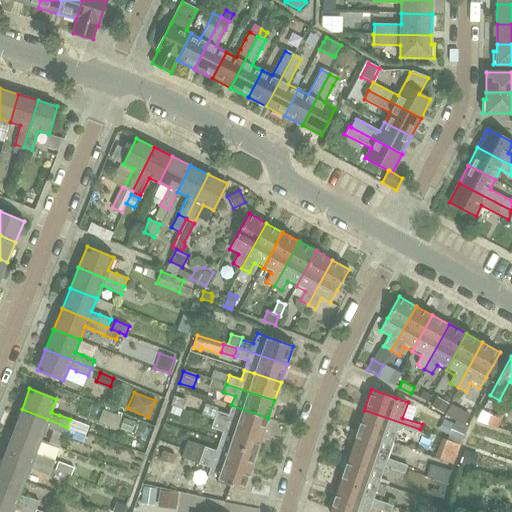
[(171,405),(183,409),(186,399),(175,395),(171,405)]
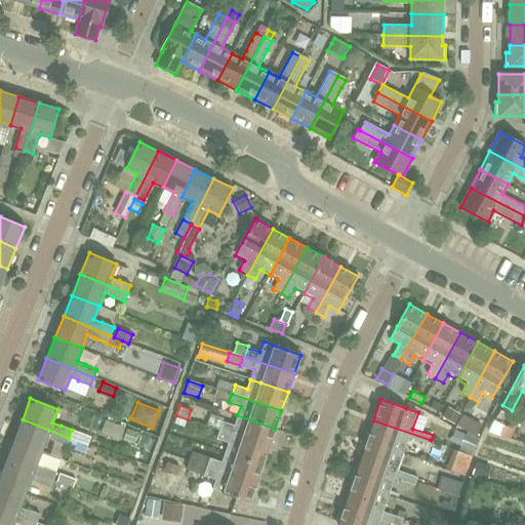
[(453,410),(448,407),(442,417),(454,425),(455,422),(460,414),(453,410)]
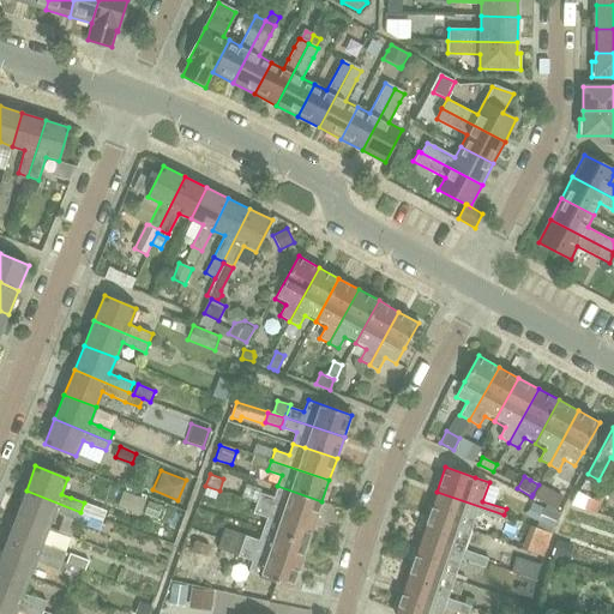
[(222,491),(220,491),(205,486),(203,495),(218,501),(222,491)]
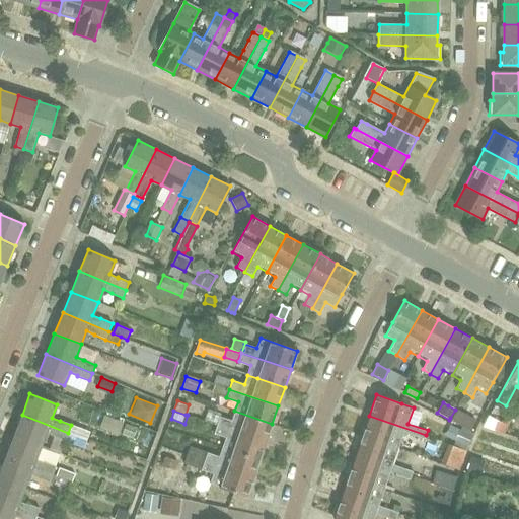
[(266,442),(272,424),(234,411),(231,421),(220,417),(217,425),(266,442)]
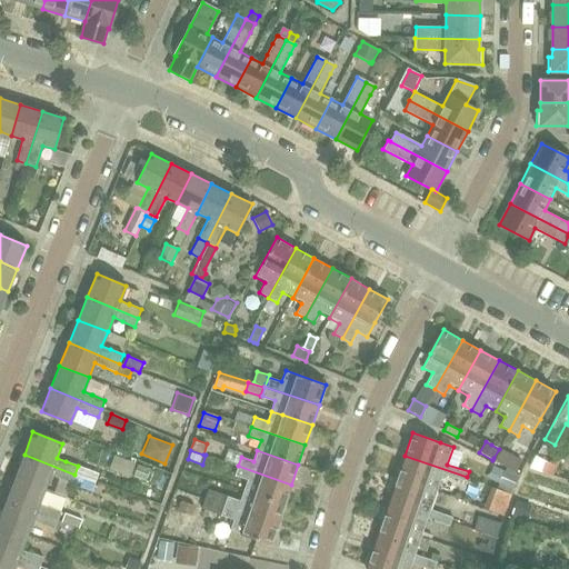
[(71,483),(75,475),(25,455),(16,478),(45,489),(50,475),(59,478),(71,483)]
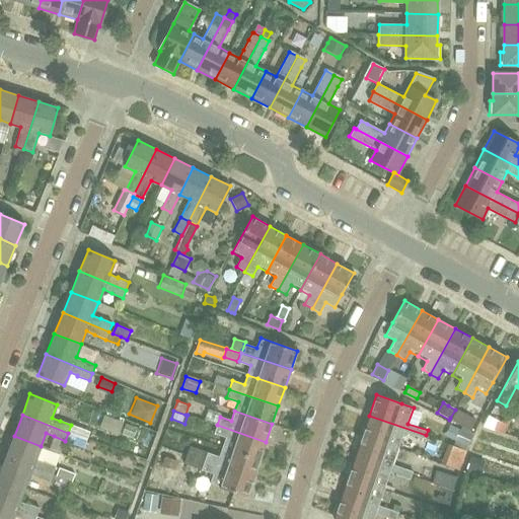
[(424,440),(426,435),(369,416),(362,436),(399,449),(404,434),(424,440)]
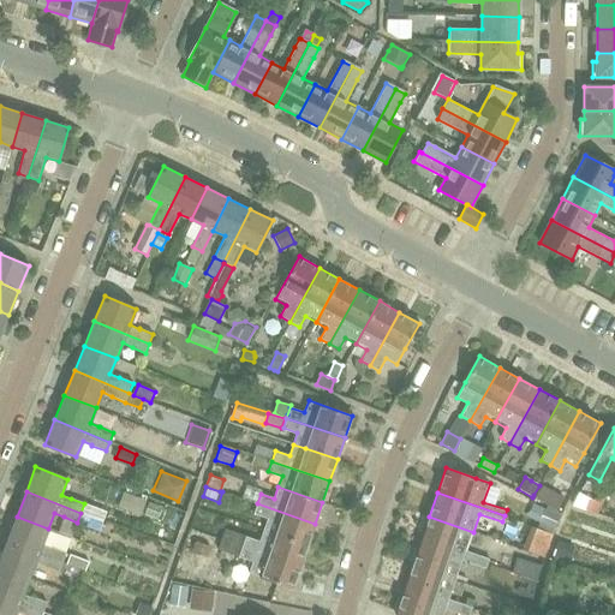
[(556,513),(563,499),(553,493),(544,507),(556,513)]
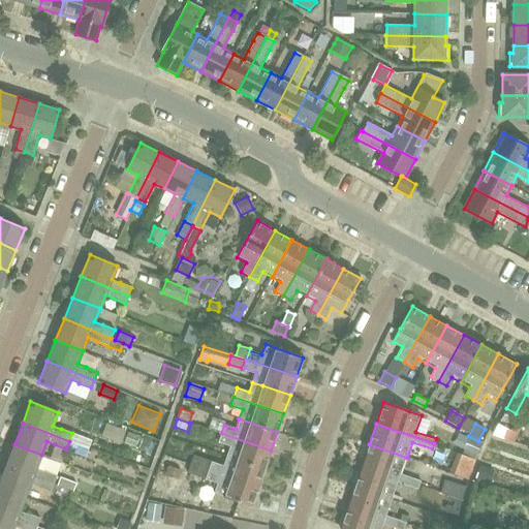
[(507,431),(497,426),(495,430),(493,434),(503,439),(506,433),(507,431)]
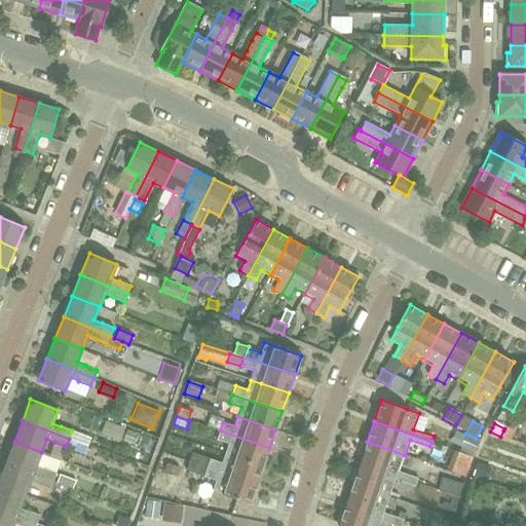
[(73,430),(70,439),(88,446),(91,438),(73,430)]
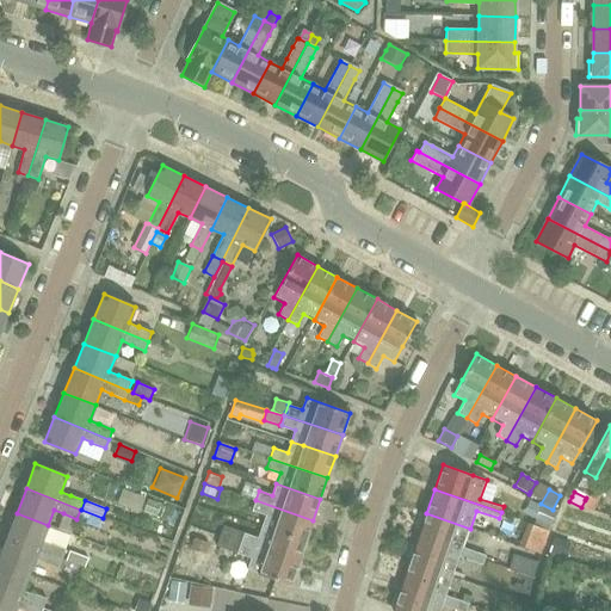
[(143,511),(156,517),(161,505),(148,500),(143,511)]
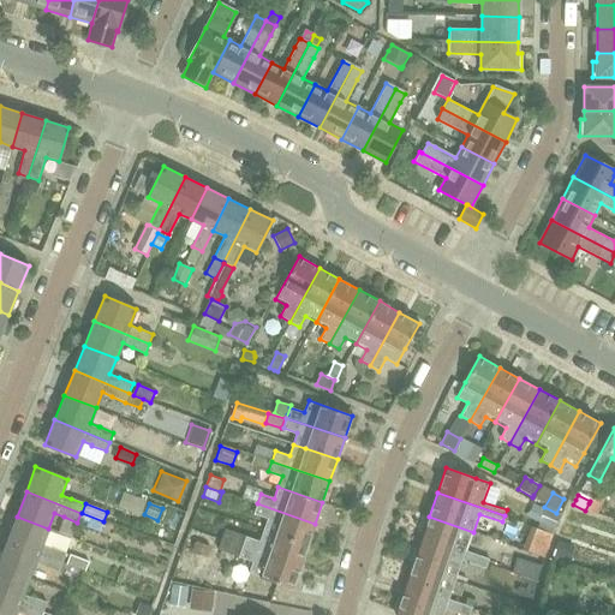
[(308,545),(315,524),(257,503),(254,514),(267,519),(263,530),(308,545)]
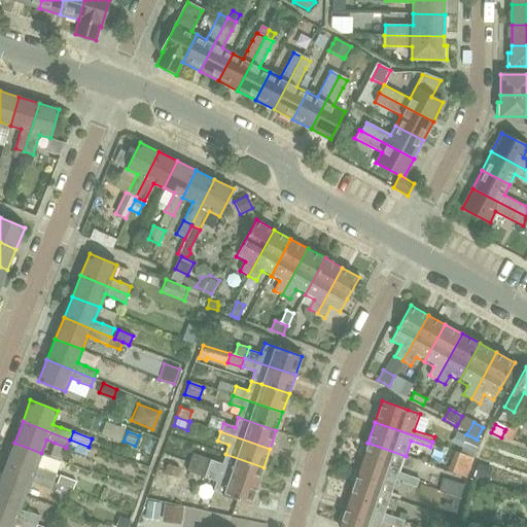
[(478,445),(464,436),(458,448),(471,456),(478,445)]
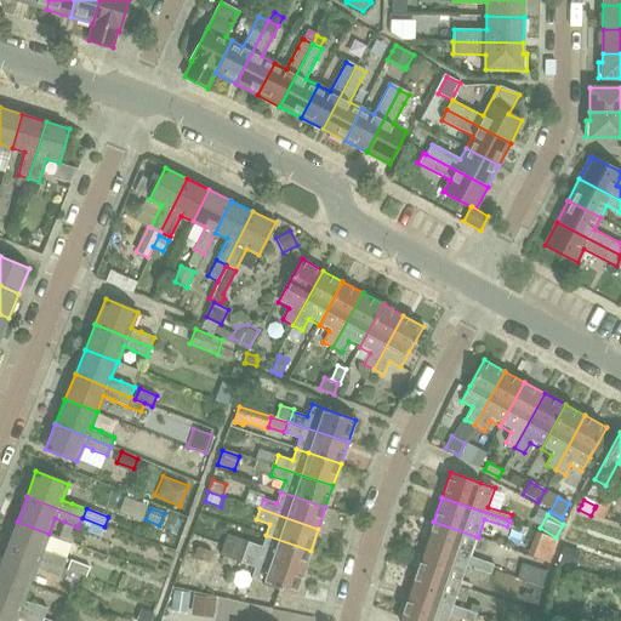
[(103,528),(83,519),(79,528),(101,536),(103,528)]
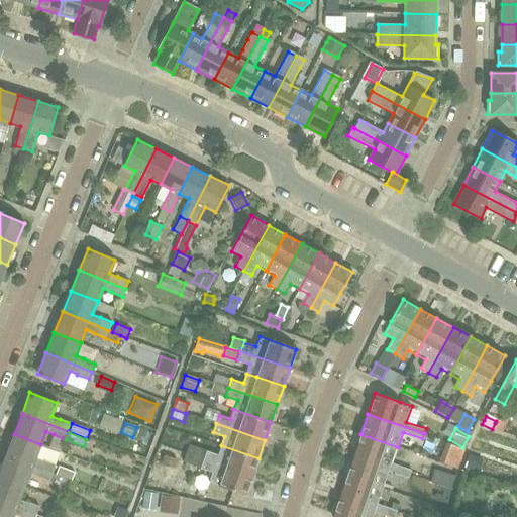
[(36,457),(40,444),(14,434),(6,454),(53,473),(56,464),(43,460),(36,457)]
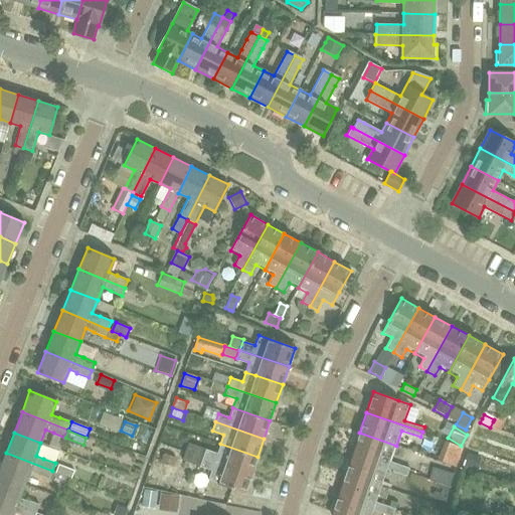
[(391,461),(396,446),(359,433),(352,453),(408,473),(410,468),(391,461)]
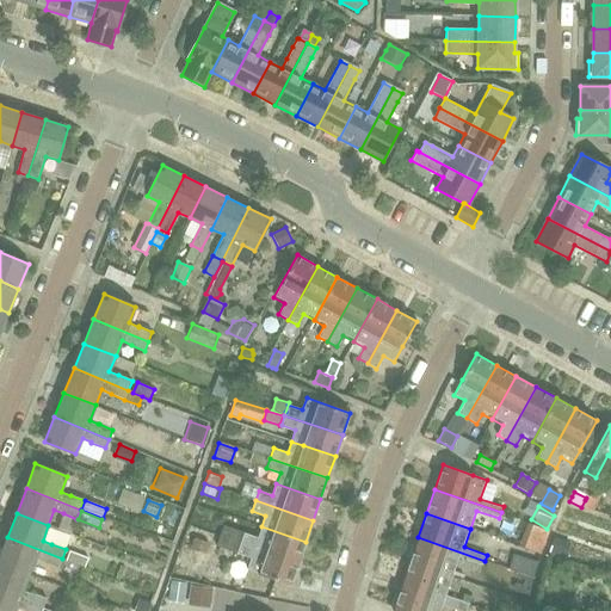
[(551,530),(526,522),(518,545),(543,554),(551,530)]
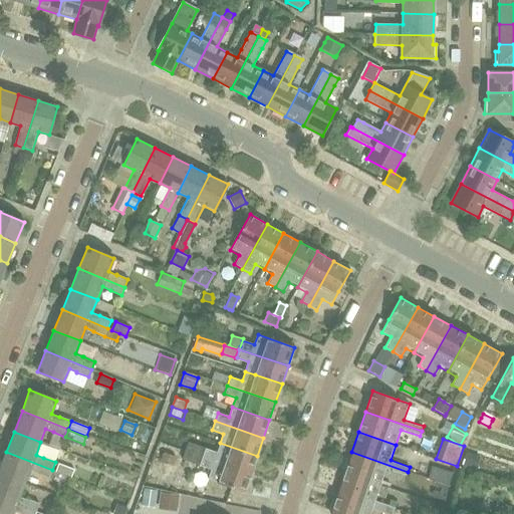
[(217,452),(205,449),(188,443),(185,451),(251,474),(257,456),(220,443),(217,452)]
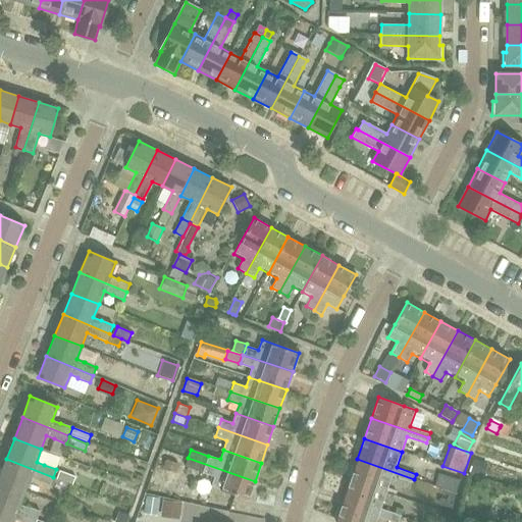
[(248,500),(255,481),(188,458),(185,467),(203,473),(215,477),(211,487),(248,500)]
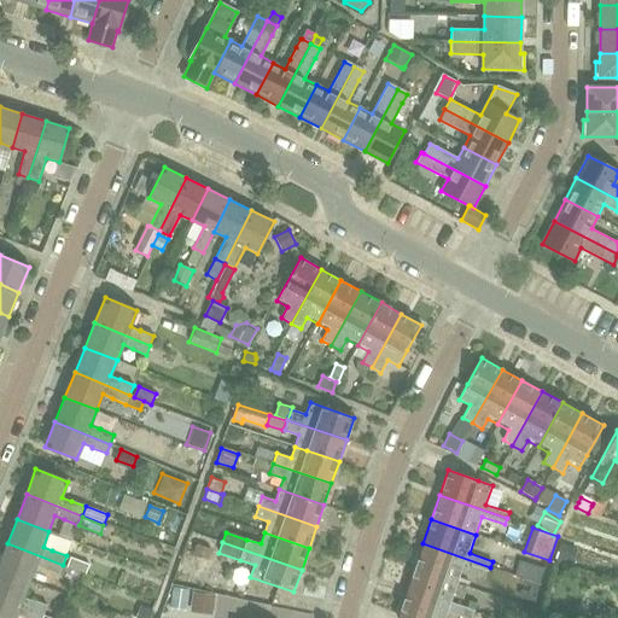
[(59,575),(63,565),(7,543),(0,561),(0,570),(29,581),(35,566),(45,570),(59,575)]
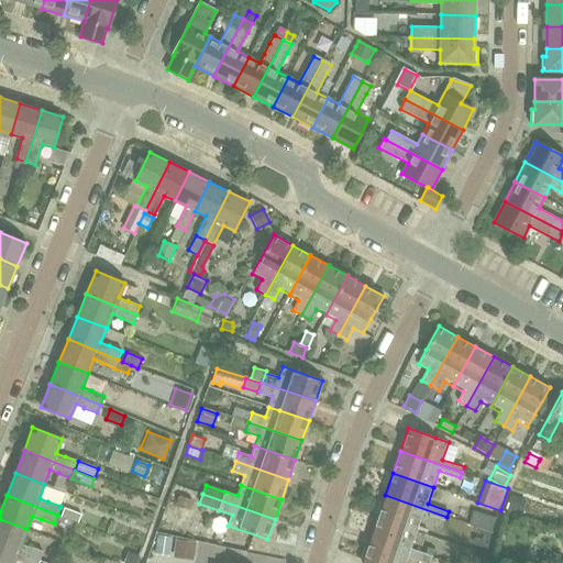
[(444,522),(446,517),(385,495),(377,517),(418,531),(423,515),(444,522)]
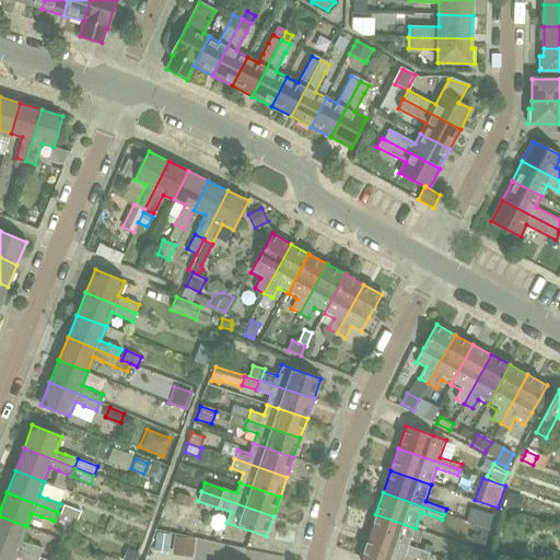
[(179,505),(188,508),(189,505),(191,498),(182,494),(177,493),(175,498),(174,503),(176,504),(179,505)]
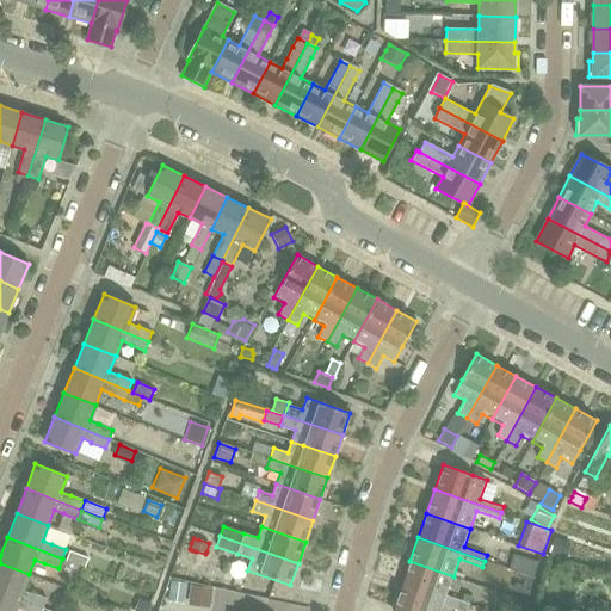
[(87,557),(71,551),(67,561),(84,567),(87,557)]
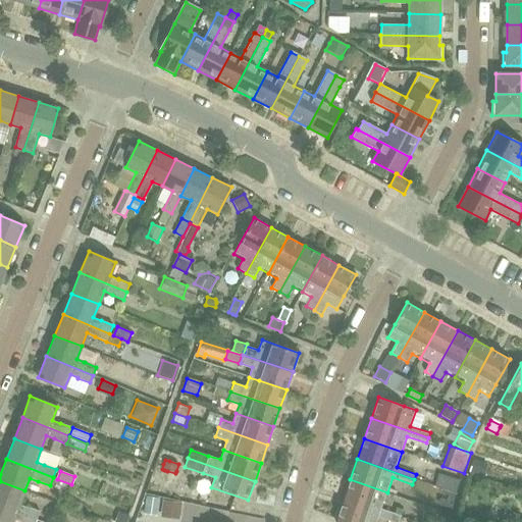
[(463,481),(436,472),(432,485),(458,493),(463,481)]
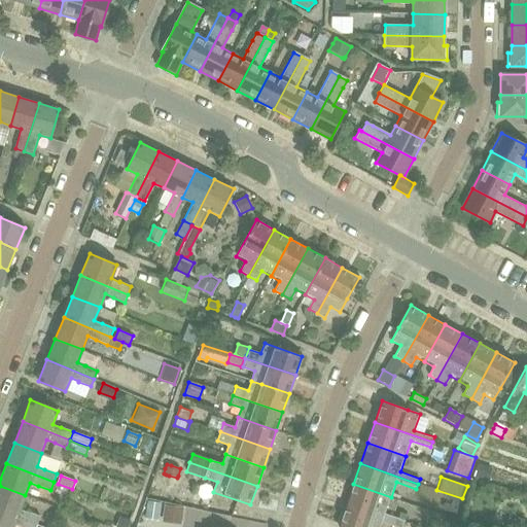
[(386,513),(391,497),(353,484),(346,505),(403,525),(406,520),(386,513)]
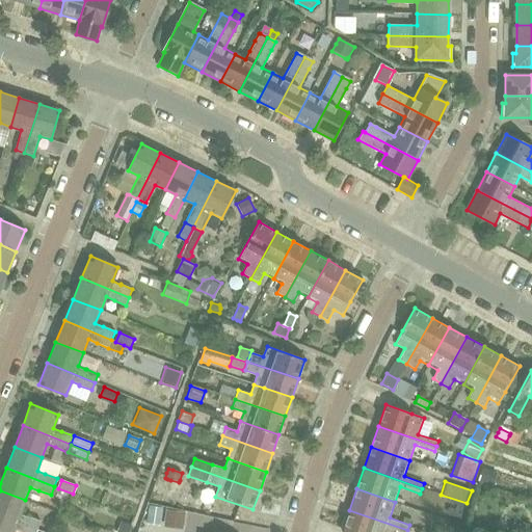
[(21,513),(25,500),(0,490),(0,514),(37,529),(41,521),(28,516),(21,513)]
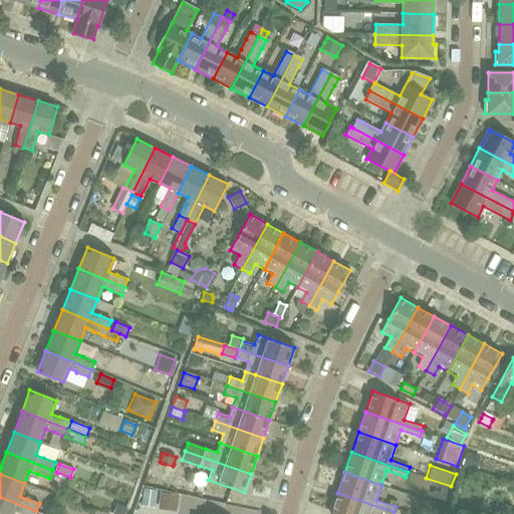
[(159,490),(147,488),(145,504),(157,506),(159,490)]
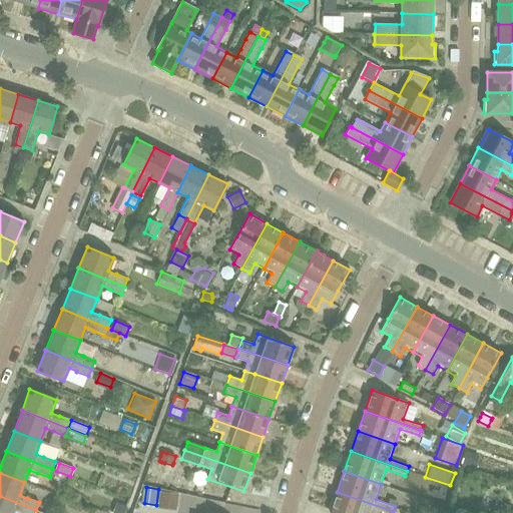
[(159,507),(178,509),(180,492),(161,490),(159,507)]
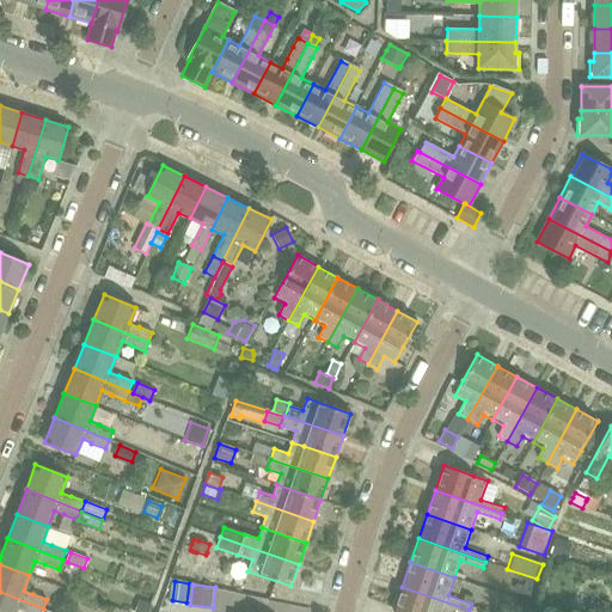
[(457,611),(467,611),(469,610),(402,587),(393,611),(395,611),(442,611),(444,607),(457,611)]
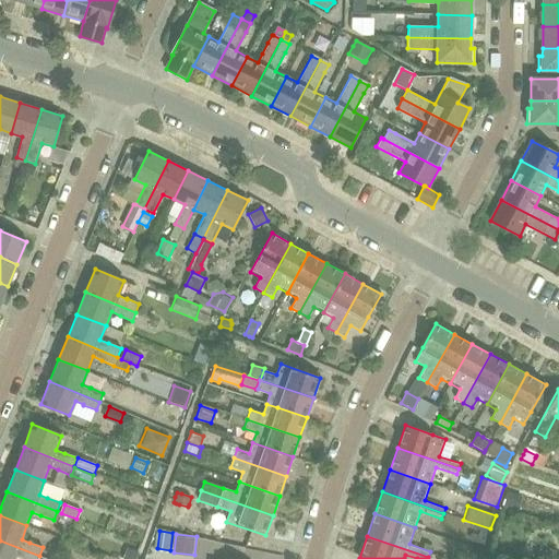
[(37,558),(39,556),(0,540),(0,558),(13,558),(15,557),(21,558),(37,558)]
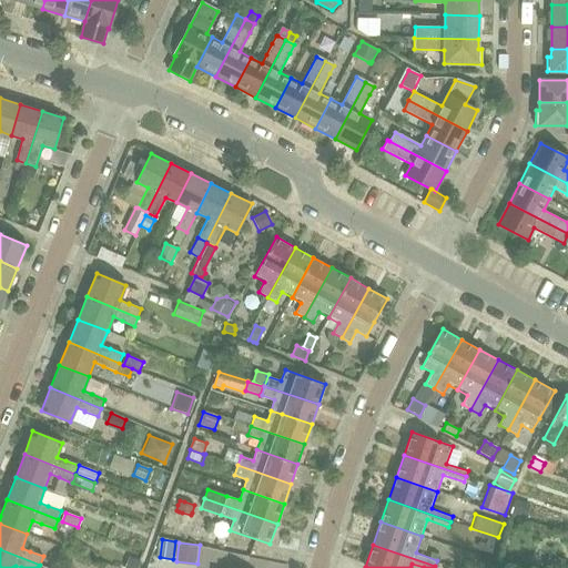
[(138,567),(140,563),(129,558),(124,567),(138,567)]
